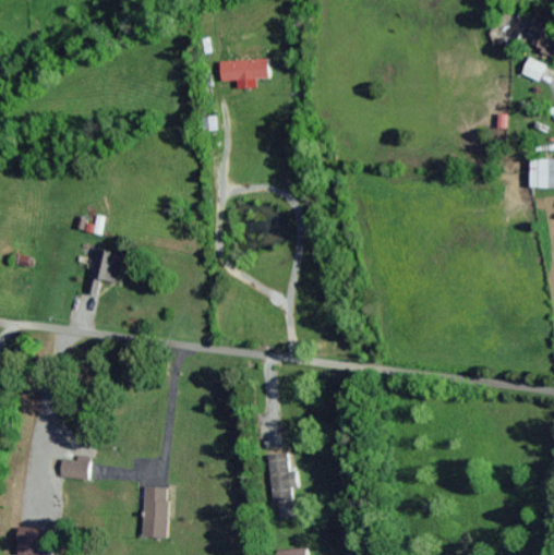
[(524,27),(543,52),(553,44),(553,20),(546,10),(524,27)]
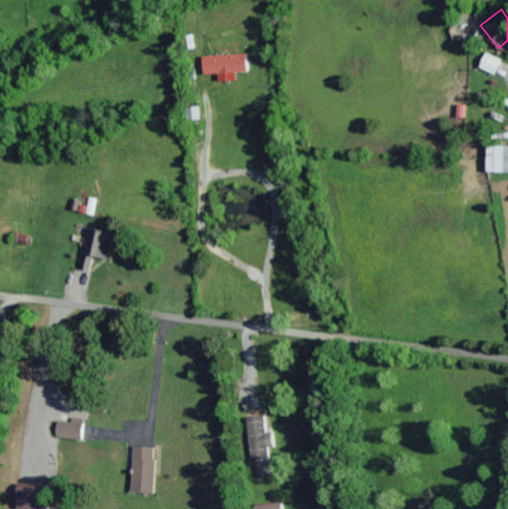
[(493,74),(500,60),(484,53),(477,67),(493,74)]
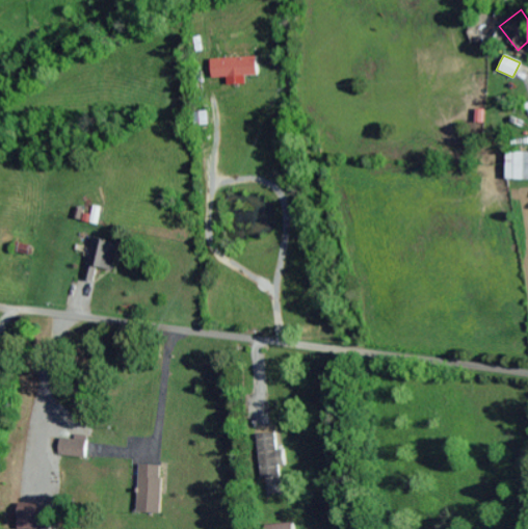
[(503,180),(527,179),(527,151),(503,152),(503,180)]
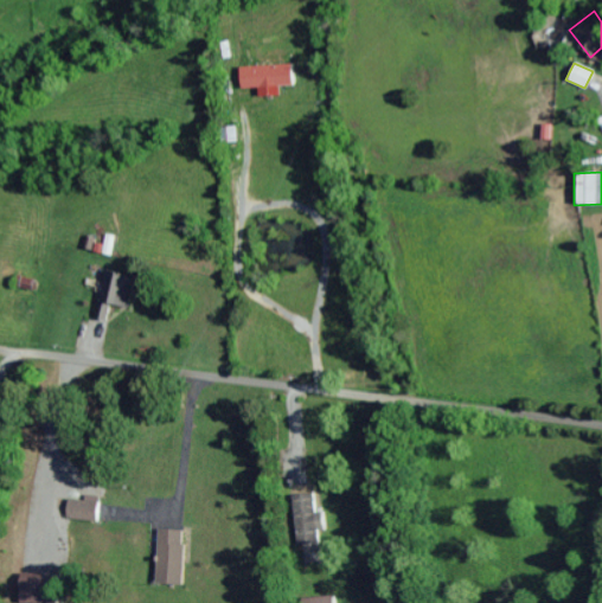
[(128,307),(136,275),(104,267),(91,315),(106,319),(109,303),(128,307)]
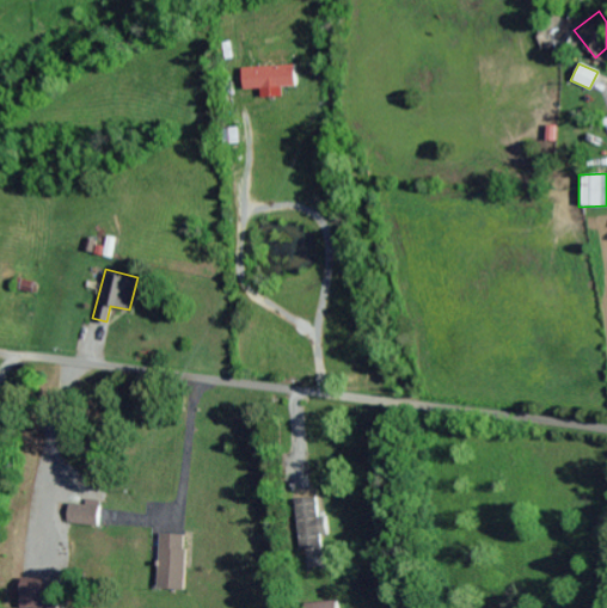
[(325,546),(323,515),(317,516),(316,496),(293,497),(296,548),(325,546)]
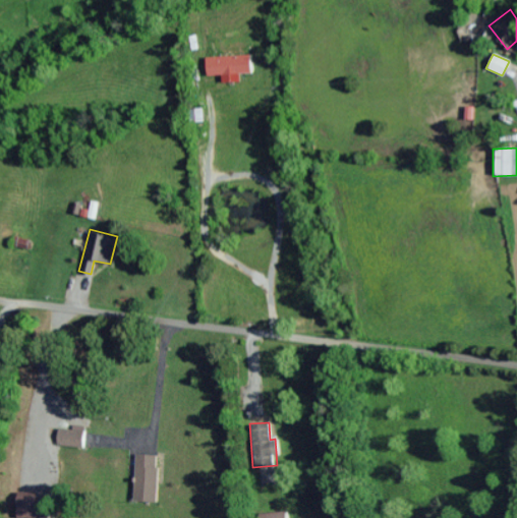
[(83,429),(56,428),(56,445),(82,445),(83,429)]
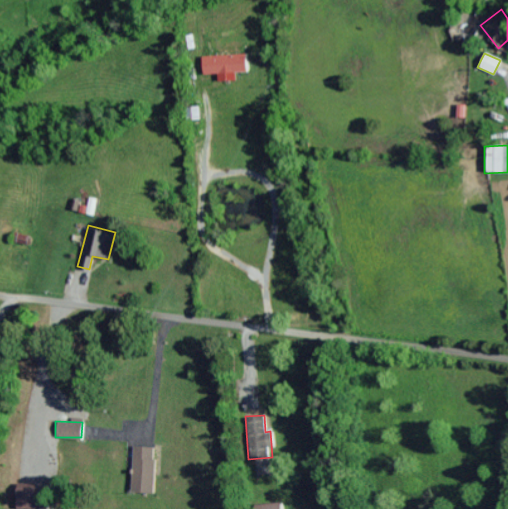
[(131,492),(154,492),(155,446),(131,446),(131,492)]
